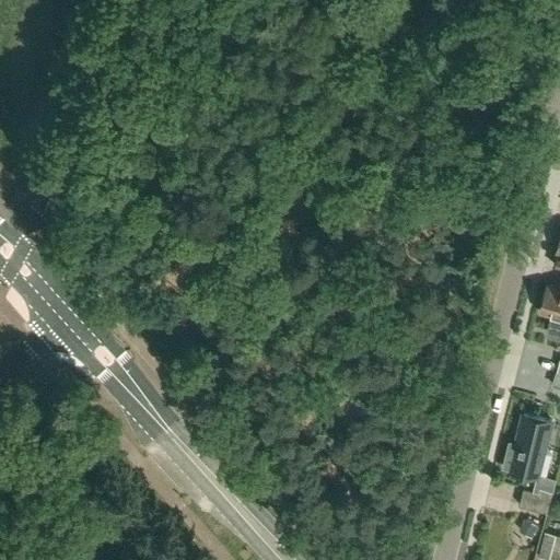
[(559,284),(548,282),(540,311),(555,315),(550,331),(559,334),(559,284)]
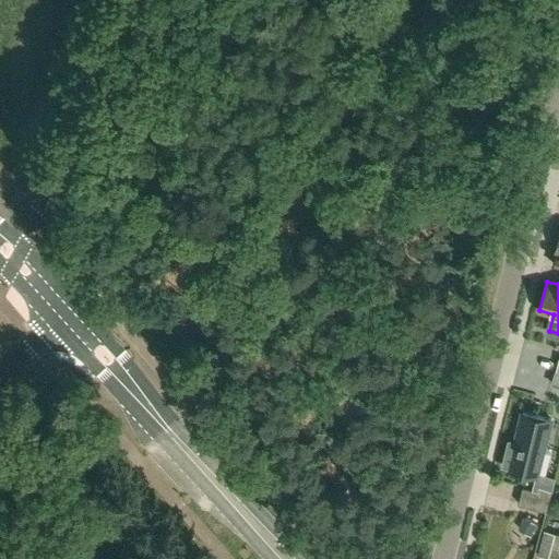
[(508,447),(503,465),(518,468),(518,470),(536,474),(538,474),(551,418),(523,412),(516,440),(509,439),(508,447)]
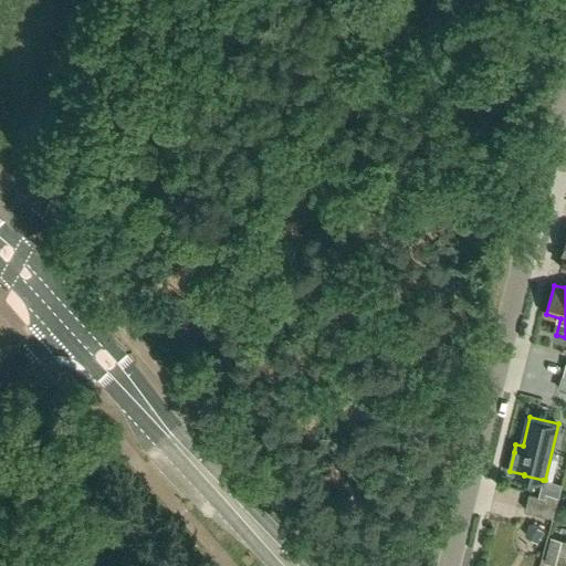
[(543,480),(538,495),(545,496),(547,492),(559,495),(563,484),(545,480),(543,480)]
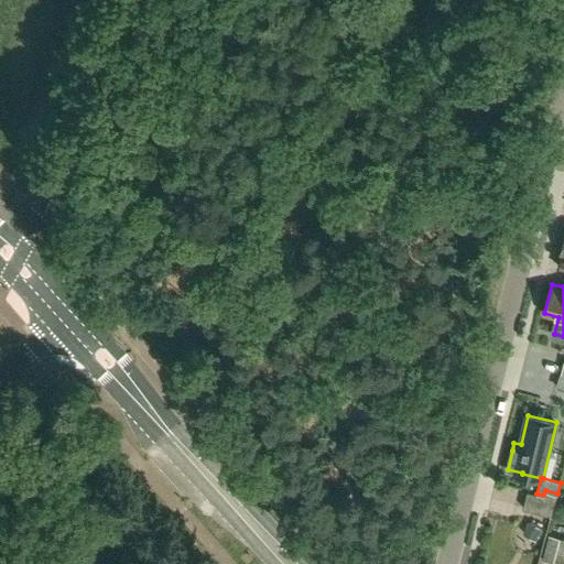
[(552,516),(557,494),(545,490),(543,495),(528,491),(523,508),(552,516)]
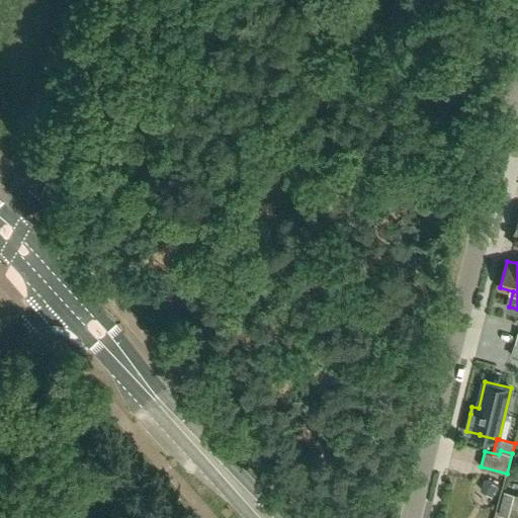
[(507,517),(508,517),(515,494),(505,491),(498,515),(507,517)]
